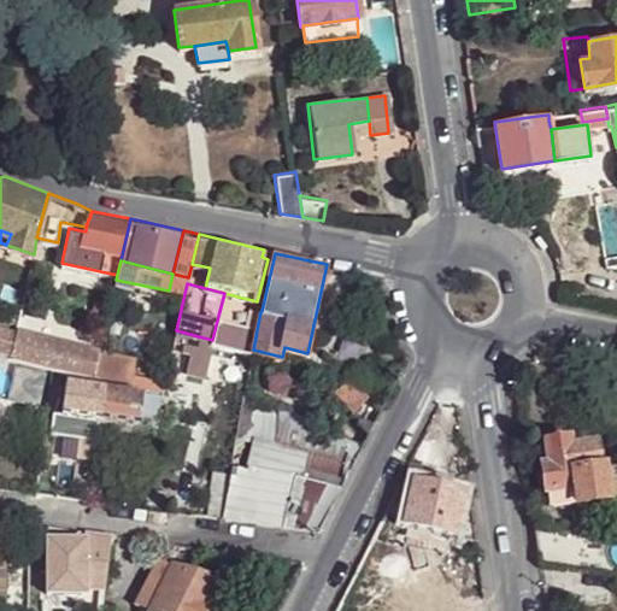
[(247,323),(252,300),(224,293),(218,316),(247,323)]
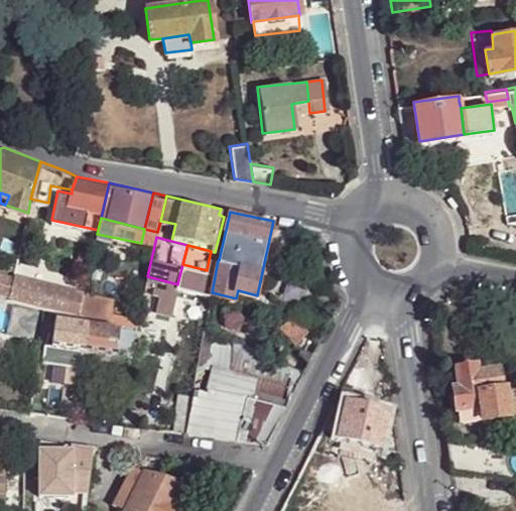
[(0,293),(8,296),(13,274),(0,271),(0,293)]
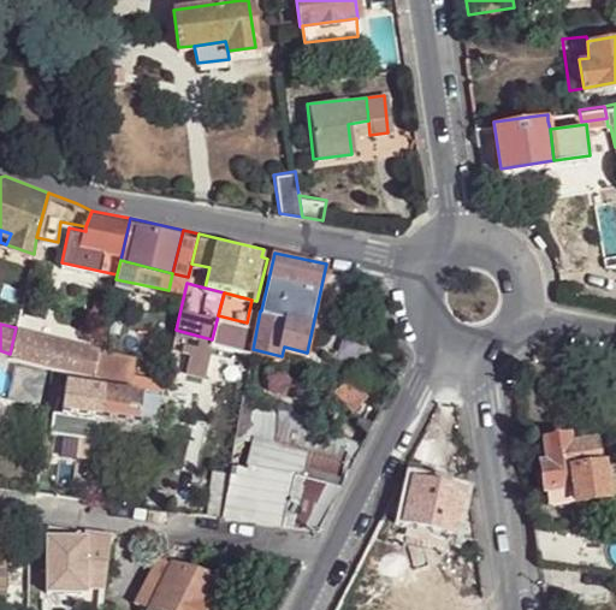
[(10,354),(15,355),(53,366),(54,365),(92,373),(99,345),(17,325),(10,354)]
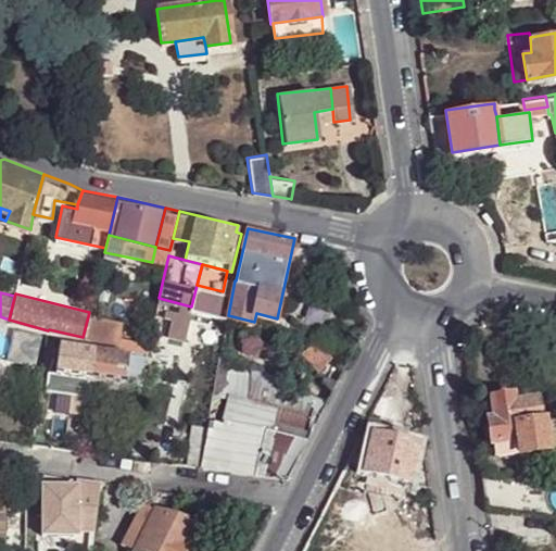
[(191,307),(159,298),(156,310),(189,317),(191,307)]
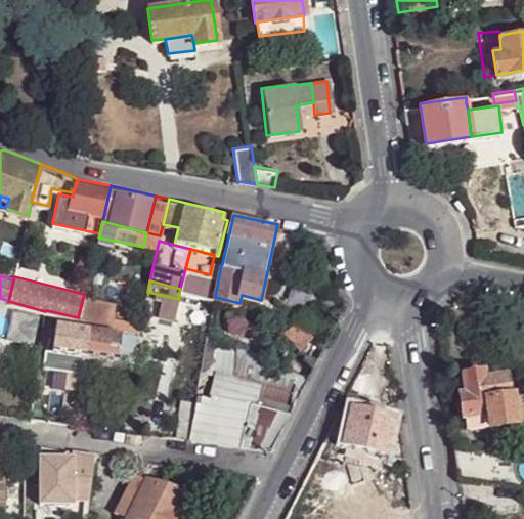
[(84,295),(82,303),(107,309),(110,301),(84,295)]
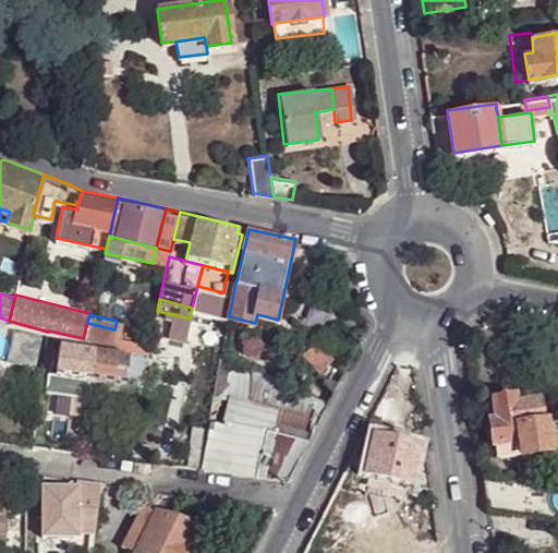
[(48,332),(13,322),(8,360),(43,365),(48,332)]
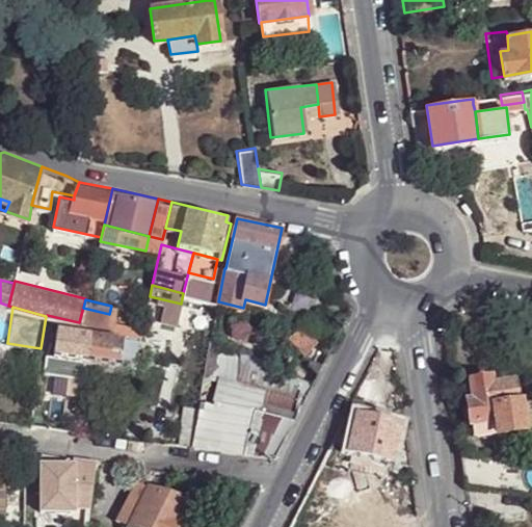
[(109,314),(83,308),(80,322),(90,325),(106,328),(109,314)]
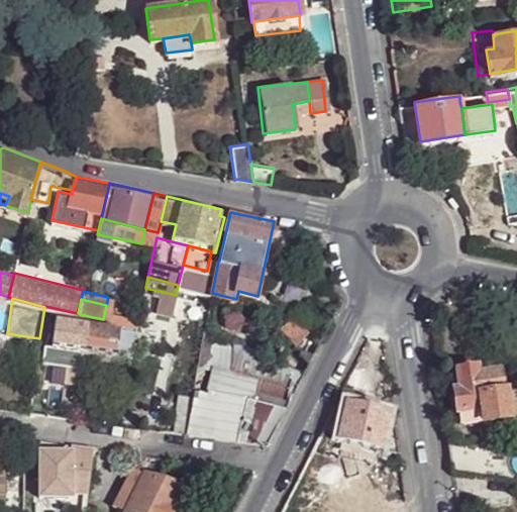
[(83,348),(87,323),(56,318),(52,344),(83,348)]
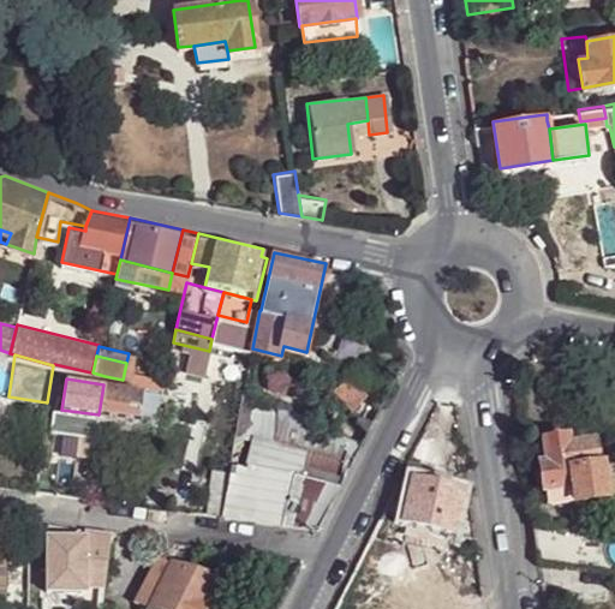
[(360,442),(245,381),(234,435),(254,439),(352,458),(360,442)]
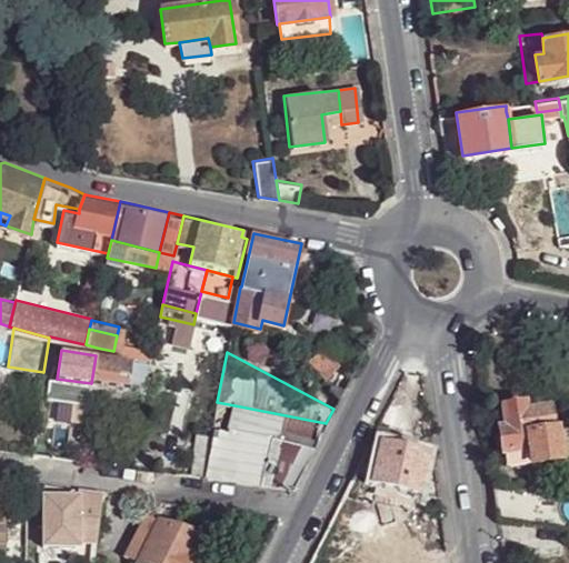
[(312,368),(325,381),(337,368),(325,354),(312,368)]
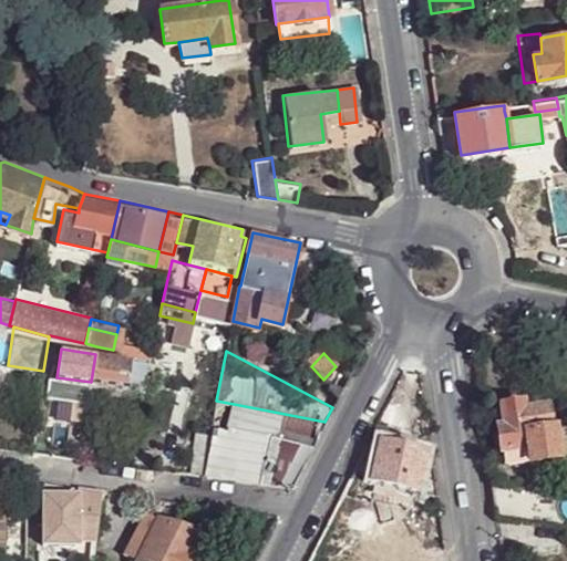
[(148,362),(95,354),(91,382),(130,388),(144,391),(148,362)]
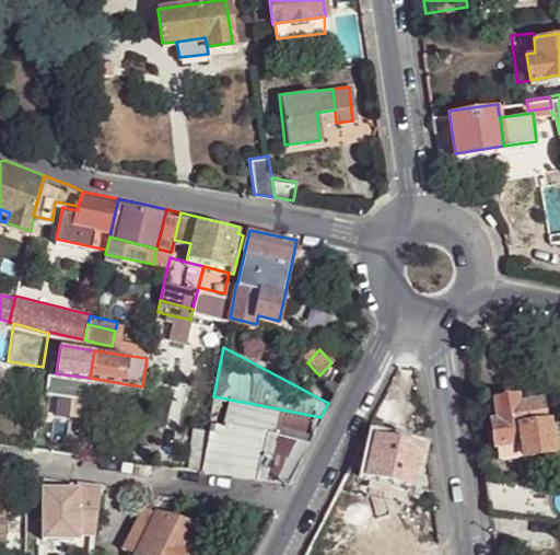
[(88,393),(90,378),(56,373),(54,390),(88,396),(88,393)]
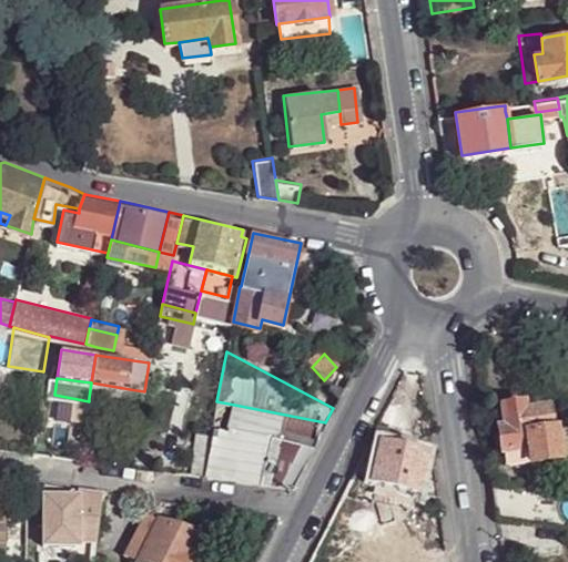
[(130,389),(91,382),(89,398),(127,405),(130,389)]
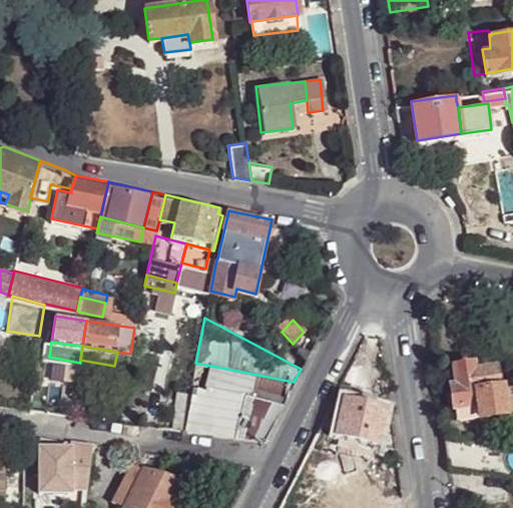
[(305,358),(309,352),(303,346),(298,349),(305,358)]
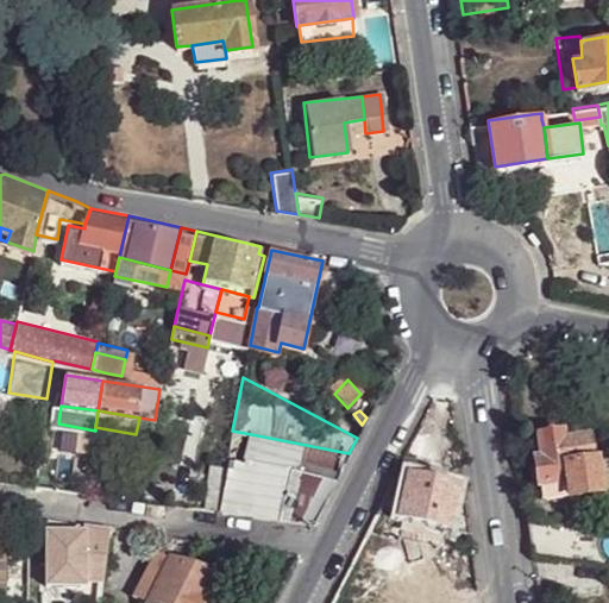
[(563,428),(539,432),(542,456),(535,458),(539,483),(541,483),(566,478),(569,492),(570,497),(601,491),(595,457),(591,458),(588,433),(564,437),(563,428)]
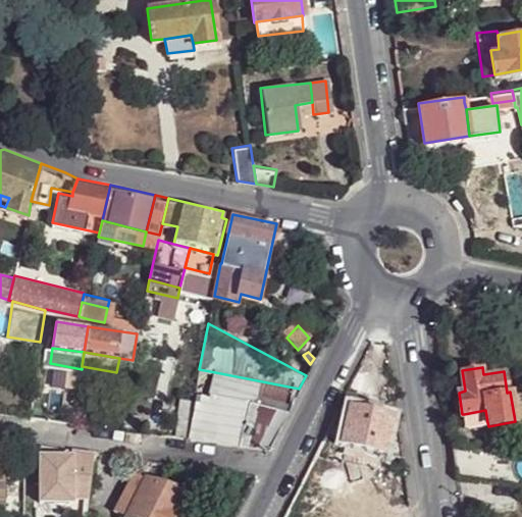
[(291,405),(299,389),(215,372),(211,392),(257,400),(258,394),(291,405)]
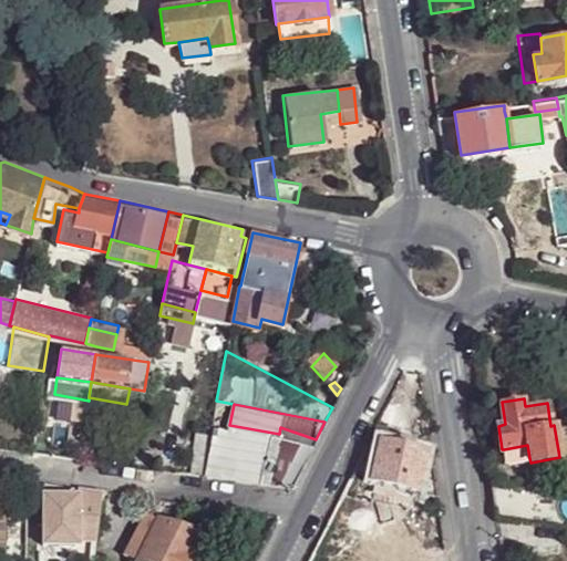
[(229,429),(212,425),(203,473),(292,486),(316,439),(280,427),(279,434),(229,425),(229,429)]
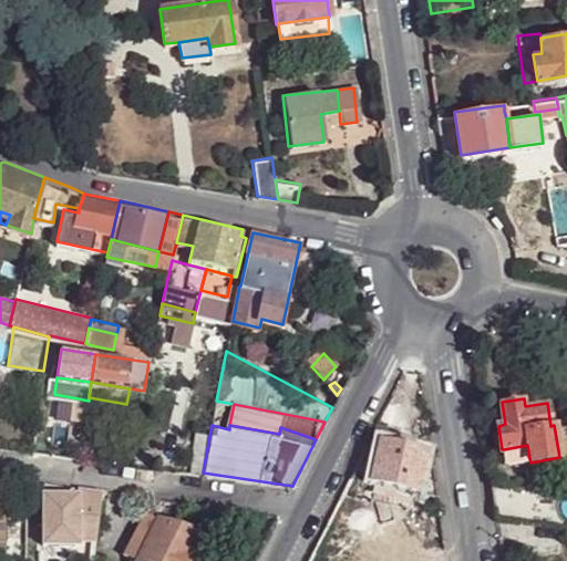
[(383,429),(382,437),(422,447),(424,438),(383,429)]
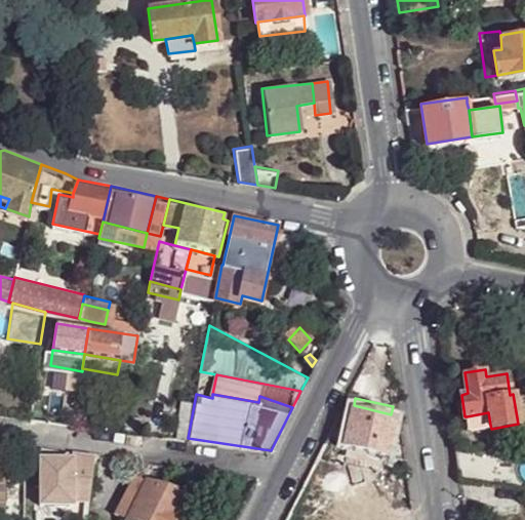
[(339,444),(346,446),(380,454),(386,455),(395,415),(391,414),(354,405),(350,404),(339,444)]
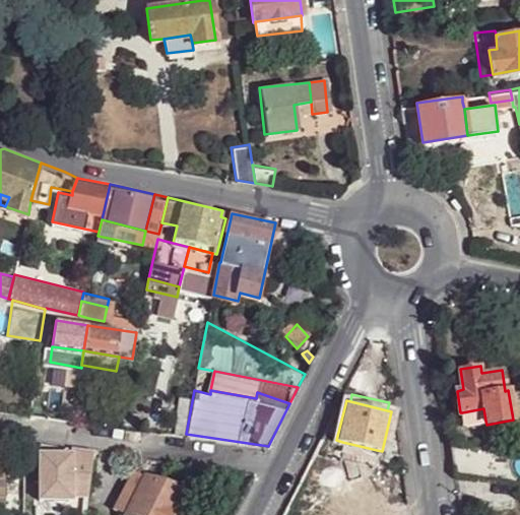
[(342,442),(338,457),(374,465),(377,450),(342,442)]
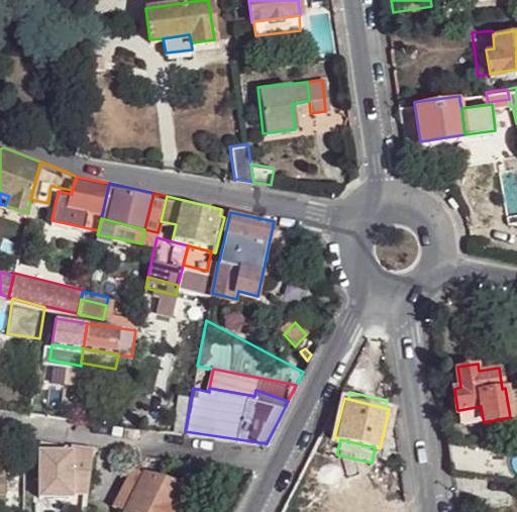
[(448,439),(451,456),(507,464),(507,461),(509,454),(515,447),(448,439)]
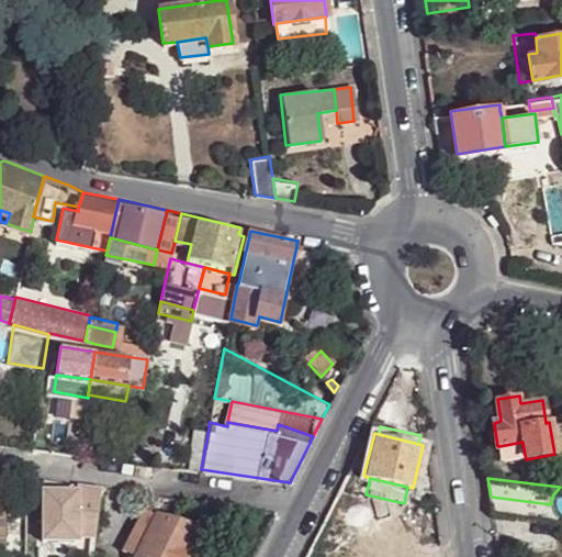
[(76,533),(94,534),(102,488),(78,483),(77,489),(43,487),(40,537),(75,539),(76,533)]
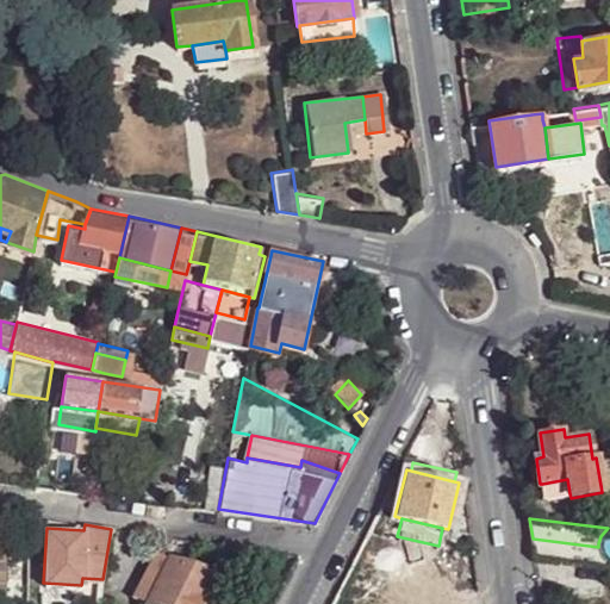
[(148,603),(170,558),(156,552),(135,598),(148,603)]
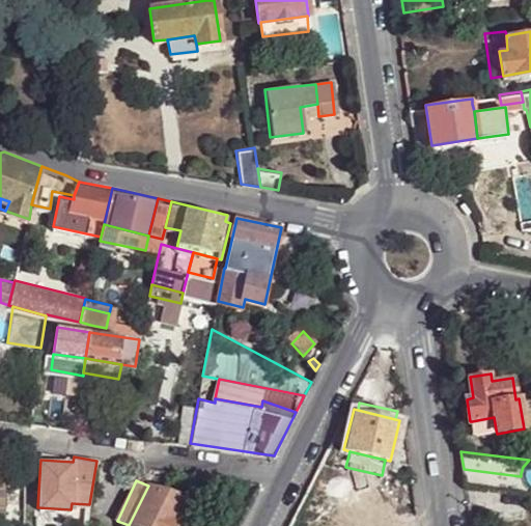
[(177,519),(187,499),(189,498),(148,486),(129,525),(132,525),(177,525),(182,520),(177,519)]
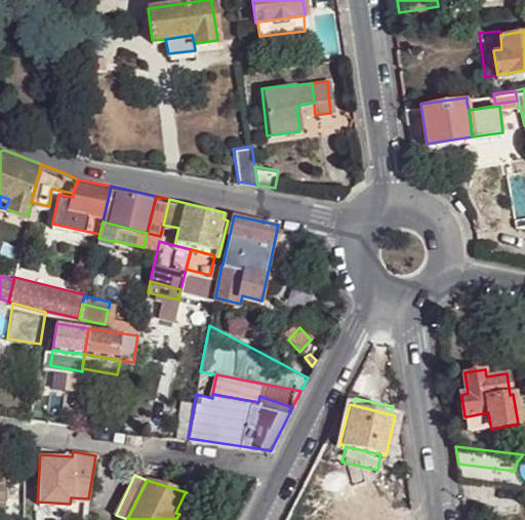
[(183,519),(195,497),(185,493),(175,513),(179,514),(175,519),(183,519)]
